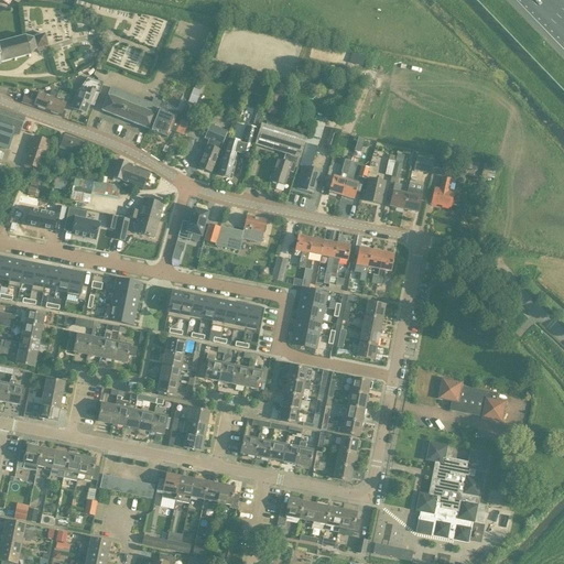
[(30,55),(35,49),(38,51),(39,54),(49,51),(44,35),(32,38),(32,40),(24,38),(24,35),(22,36),(23,38),(0,43),(0,64),(0,65),(0,63),(14,60),(14,61),(15,61),(15,60),(28,56),(28,57),(30,57),(30,55)]
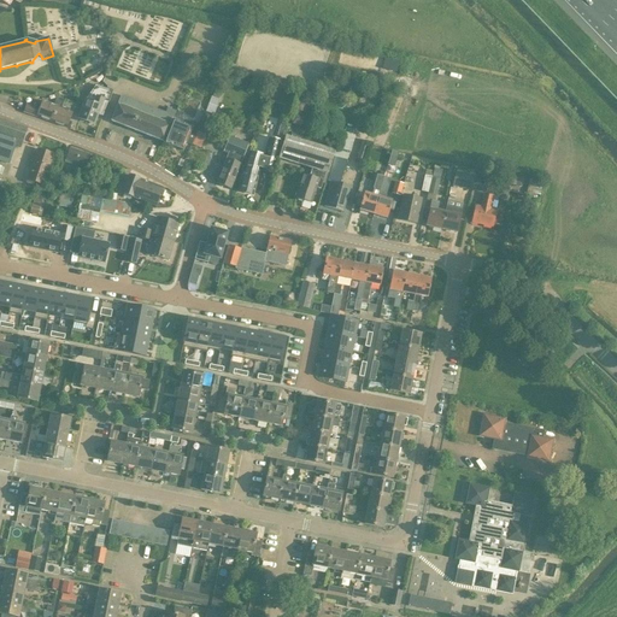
[(397,72),(399,63),(385,59),(382,69),(397,72)]
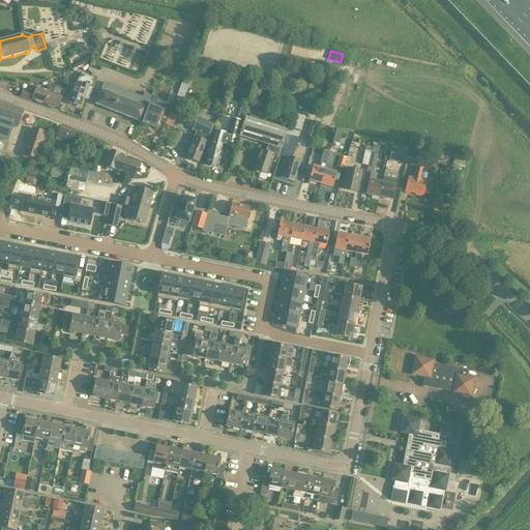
[(244,77),(231,72),(229,84),(252,90),(254,79),(251,78),(244,77)]
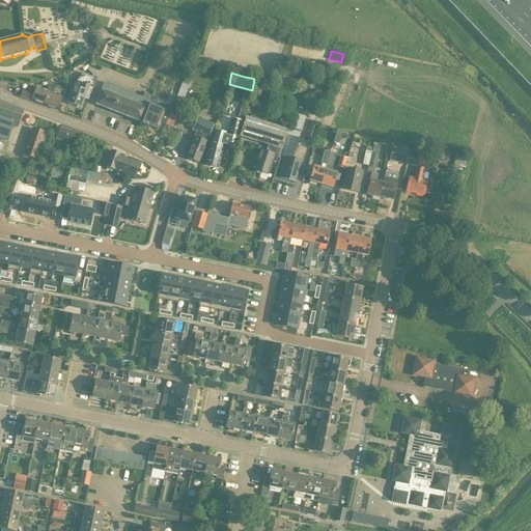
[(73,87),(67,103),(81,108),(88,87),(93,88),(96,79),(84,74),(80,84),(83,85),(81,90),(73,87)]
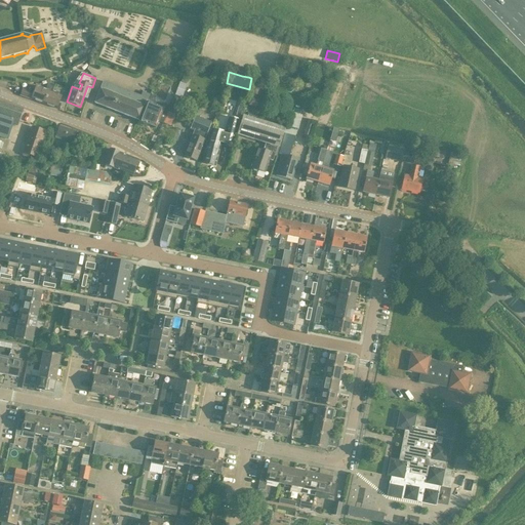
[(147,103),(150,95),(143,92),(140,96),(103,82),(94,104),(139,121),(147,103)]
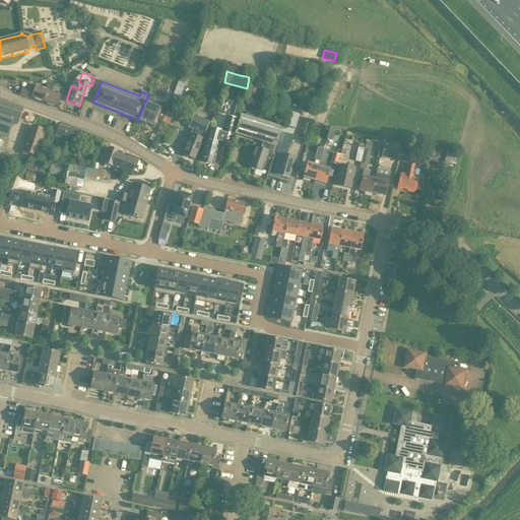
[(174,93),(180,95),(185,84),(179,82),(179,81),(174,93)]
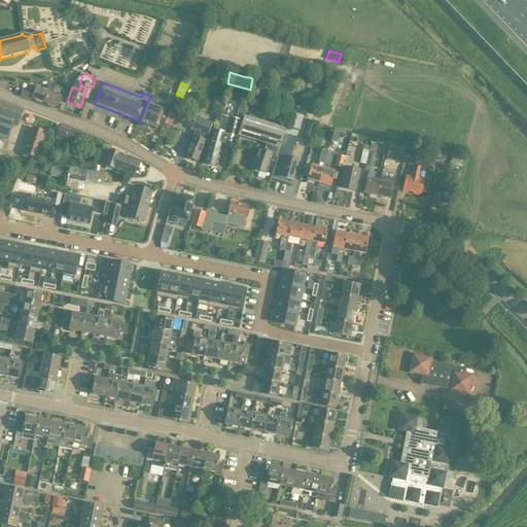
[(264,97),(267,85),(255,82),(252,94),(264,97)]
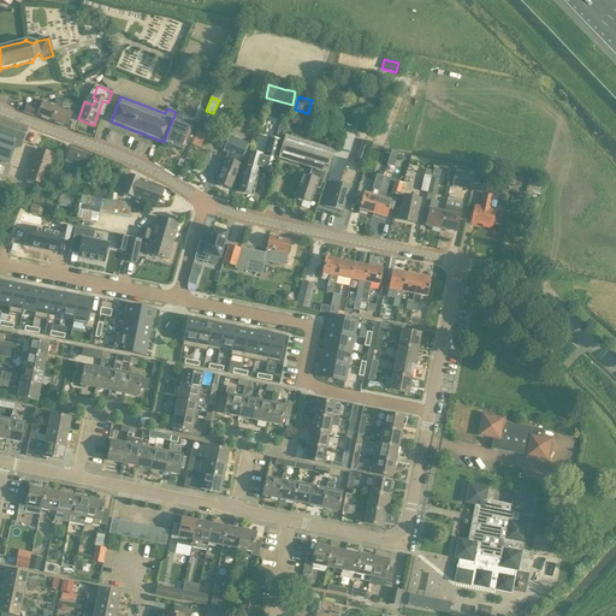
[(61,108),(57,107),(51,123),(66,128),(73,106),(64,102),(61,108)]
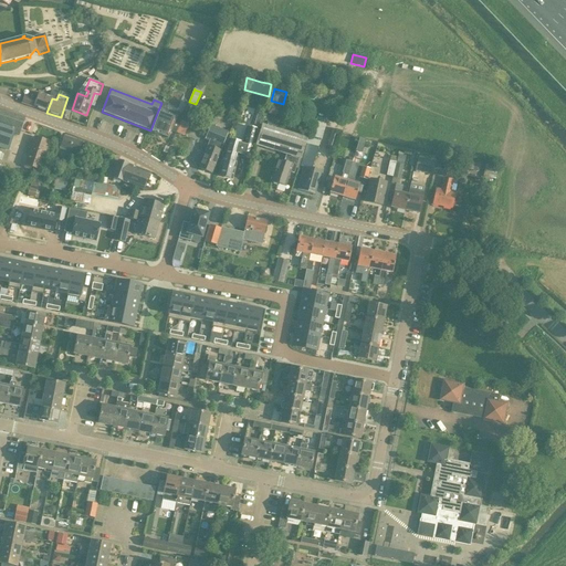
[(46,113),(52,98),(43,95),(38,95),(32,95),(31,100),(23,96),(21,104),(46,113)]
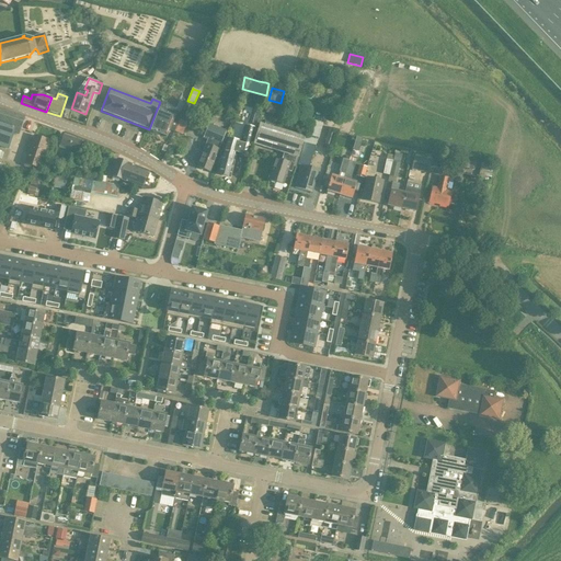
[(265,105),(264,111),(266,114),(273,115),(277,114),(278,109),(276,105),(268,104),(265,105)]
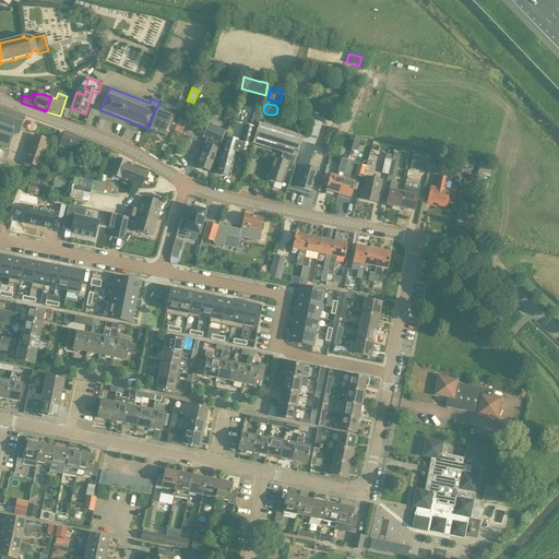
[(19,134),(24,118),(0,108),(0,145),(3,147),(9,131),(19,134)]
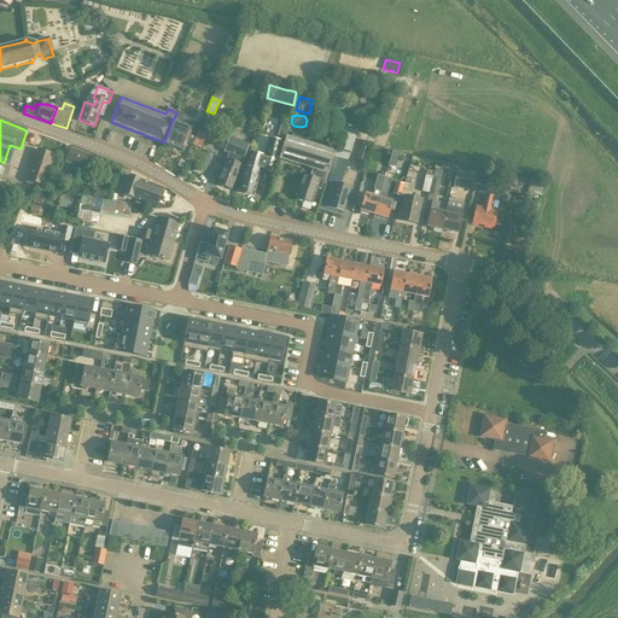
[(164,143),(163,144),(173,147),(174,146),(184,150),(186,144),(192,146),(199,126),(191,122),(190,127),(173,121),(164,143)]
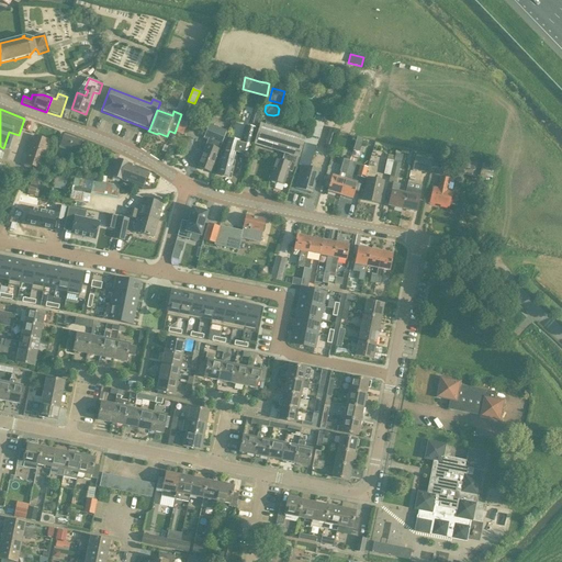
[(299,158),(305,137),(260,124),(254,145),(284,154),(282,161),(277,159),(269,180),(284,186),(289,171),(292,172),(296,157),(299,158)]
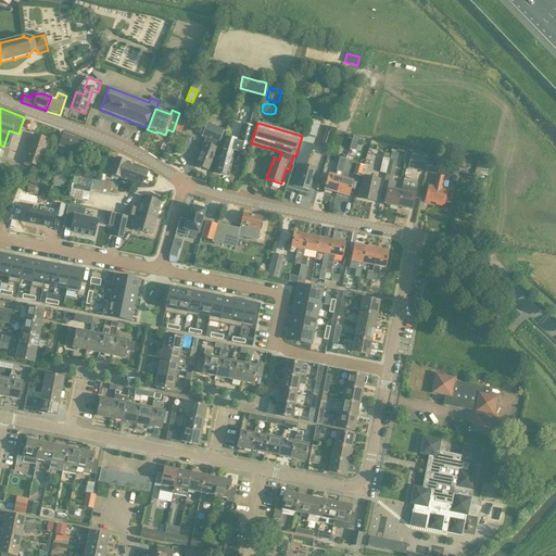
[(209,140),(207,146),(204,144),(202,149),(196,165),(209,169),(214,154),(224,131),(207,125),(202,138),(209,140)]
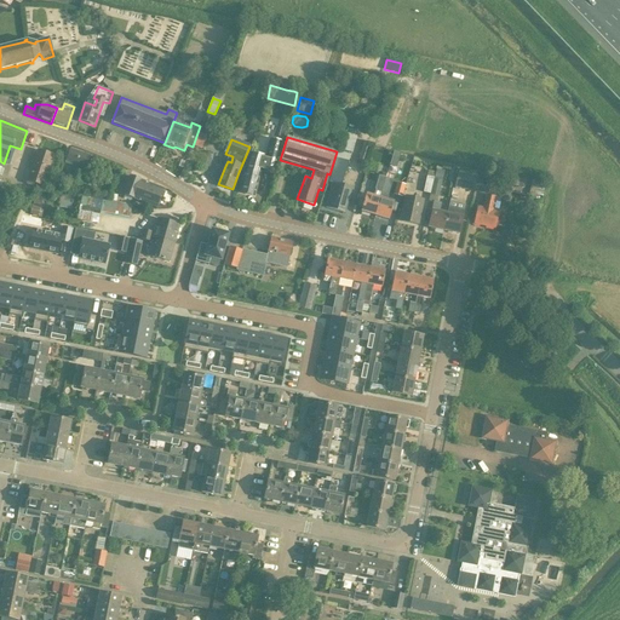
[(240,191),(254,196),(262,168),(264,170),(263,170),(274,172),(281,142),(271,139),(267,156),(251,153),(245,171),(240,191)]
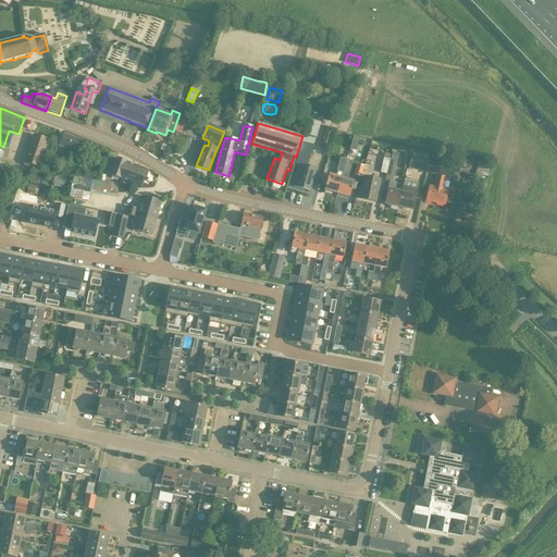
[(325,131),(321,147),(327,149),(332,133),(325,131)]
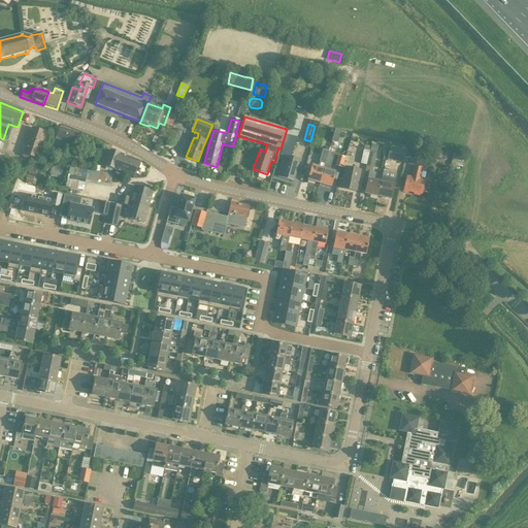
[(73,144),(77,133),(61,127),(57,139),(73,144)]
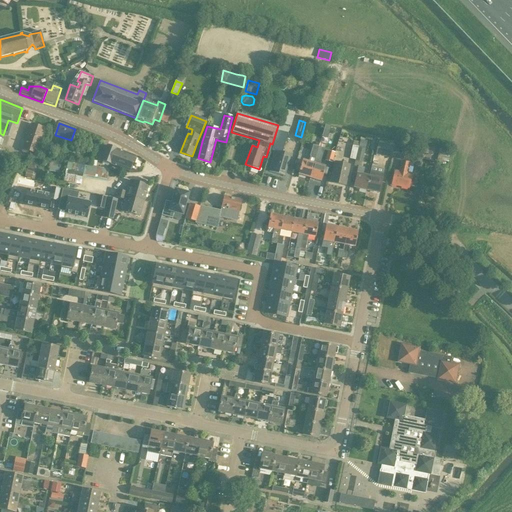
[(35,153),(43,129),(31,125),(30,130),(26,129),(24,136),(28,137),(23,152),(28,154),(29,151),(35,153)]
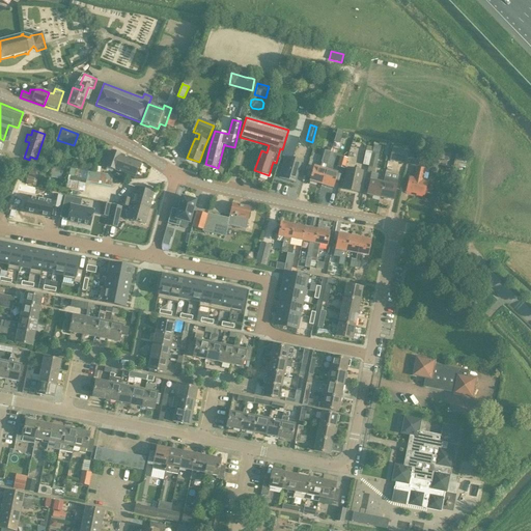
[(292,158),(299,137),(297,136),(296,138),(288,136),(282,156),(285,157),(279,178),(295,183),(301,161),(292,158)]
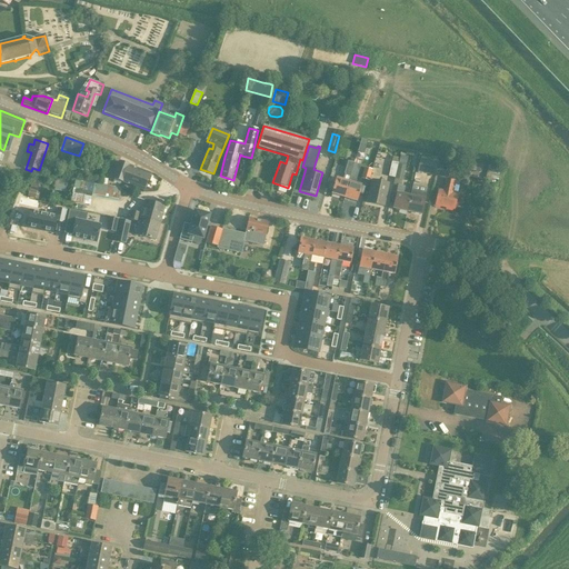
[(73,170),(77,160),(69,157),(66,167),(73,170)]
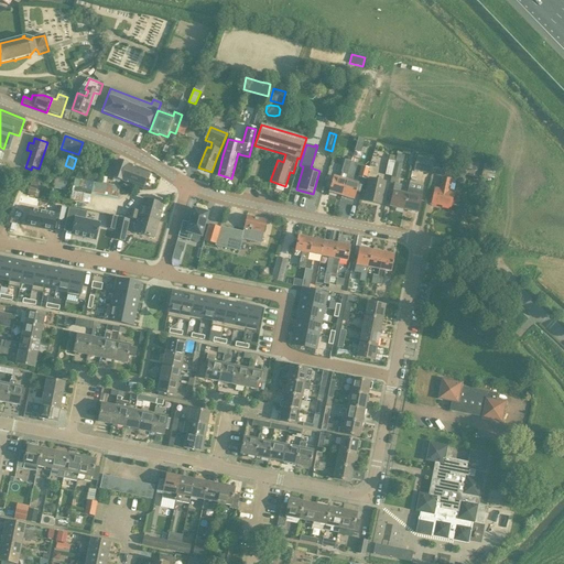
[(416,159),(414,170),(432,174),(434,162),(429,161),(429,159),(418,156),(418,159),(416,159)]
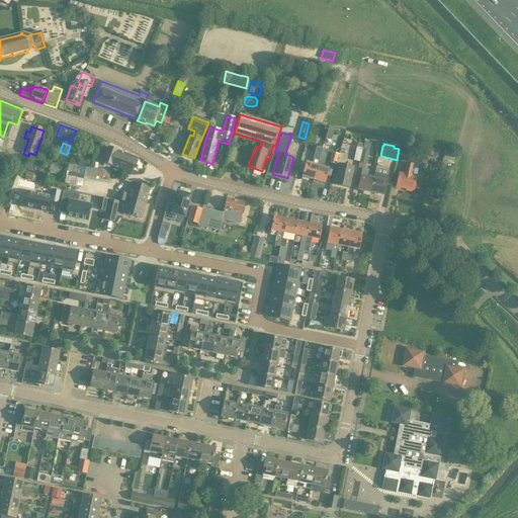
[(131,173),(137,159),(108,148),(103,163),(131,173)]
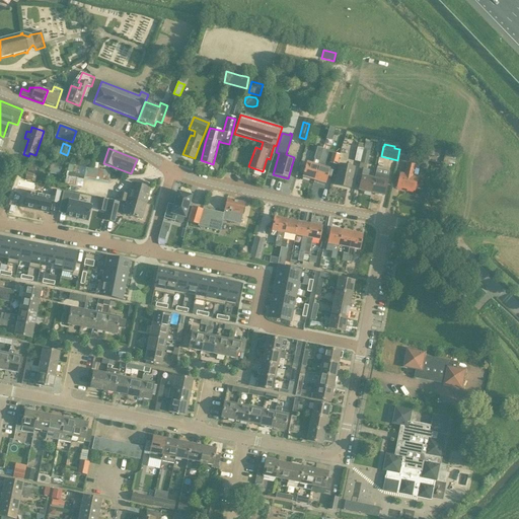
[(322,152),(323,149),(319,148),(318,148),(317,148),(314,158),(314,159),(313,164),(306,162),(302,177),(303,177),(302,179),(308,181),(309,179),(314,181),(322,152)]
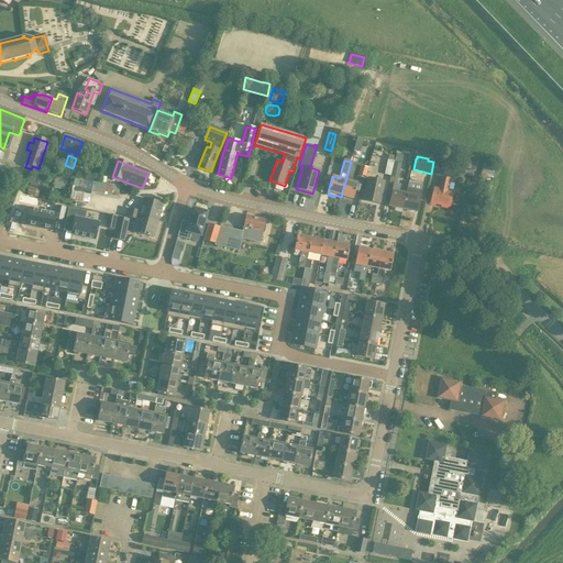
[(384,175),(392,176),(394,162),(387,161),(384,175)]
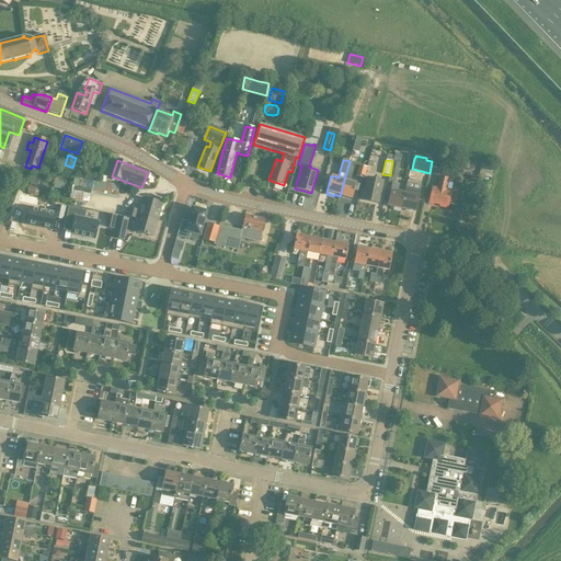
[(466,170),(480,171),(481,162),(467,160),(466,170)]
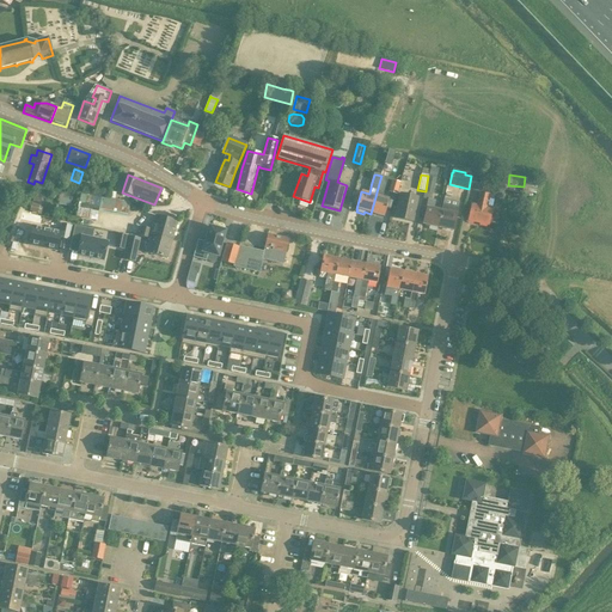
[(380,179),(371,214),(384,218),(389,200),(381,199),(387,178),(381,176),(380,179)]
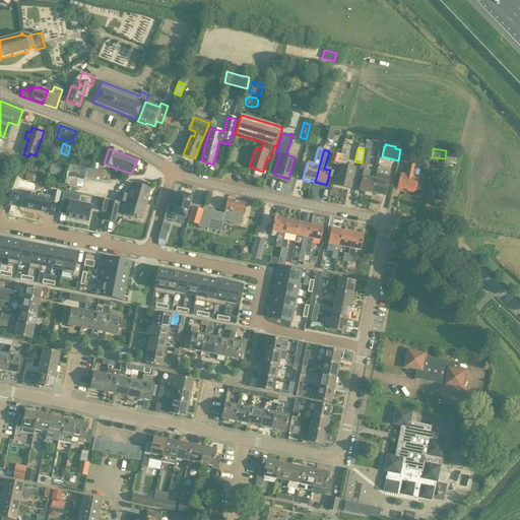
[(364,149),(362,163),(368,165),(371,151),(364,149)]
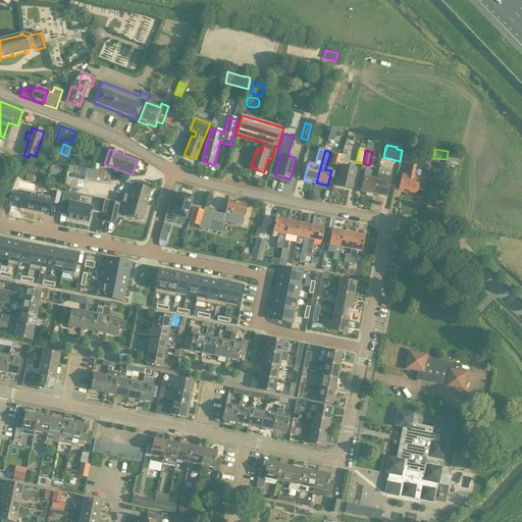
[(402,150),(400,161),(410,163),(413,152),(402,150)]
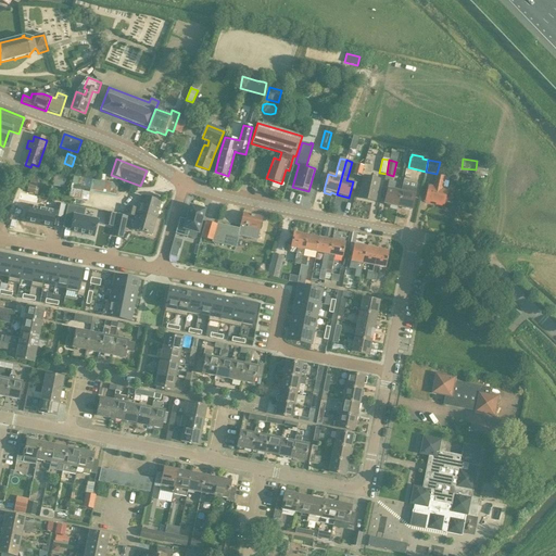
[(440,166),(457,171),(459,164),(441,160),(440,166)]
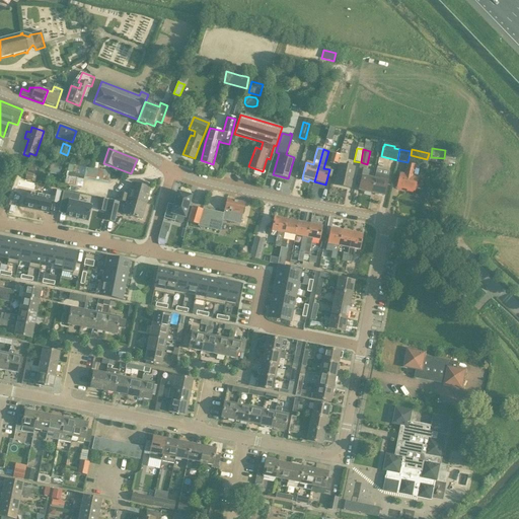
[(332,153),(329,163),(330,163),(336,165),(339,155),(334,154),(332,153)]
